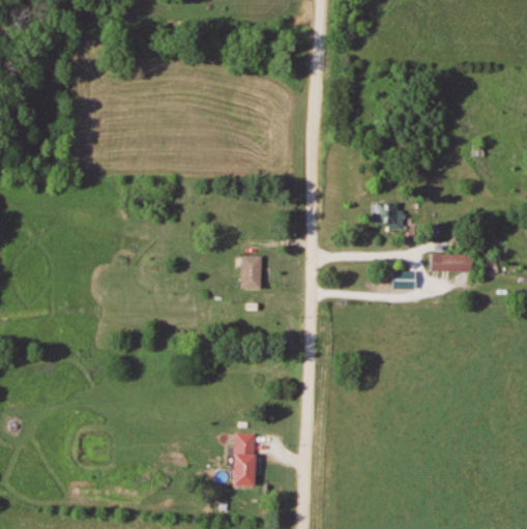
[(401,203),(374,202),(374,225),(383,225),(383,230),(401,231),(401,203)]
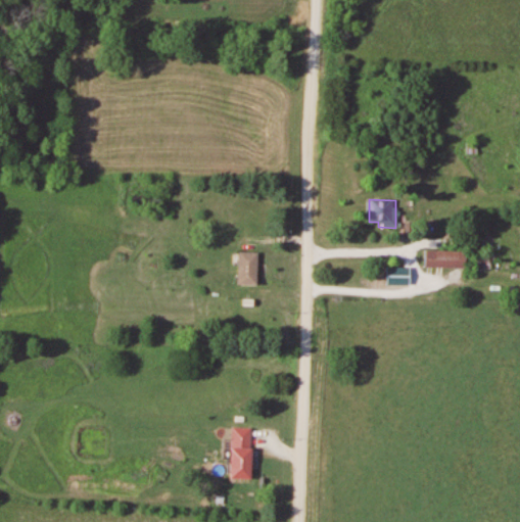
[(466,269),(466,251),(422,251),(422,269),(466,269)]
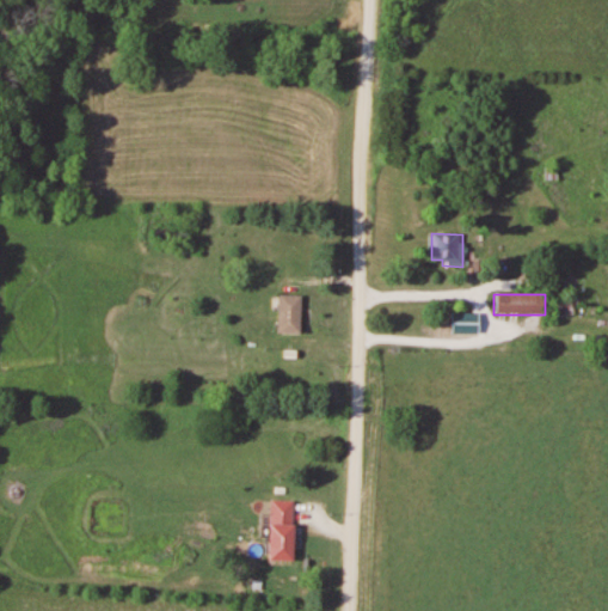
[(277,297),(277,335),(301,335),(301,297),(277,297)]
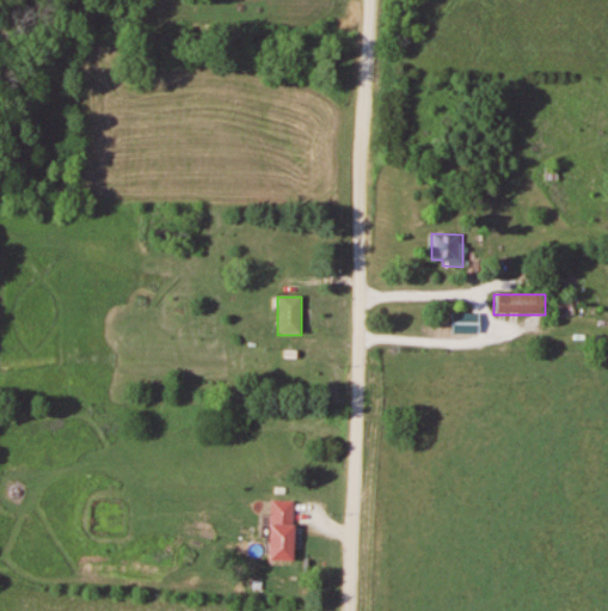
[(548,315),(571,315),(571,299),(548,299),(548,315)]
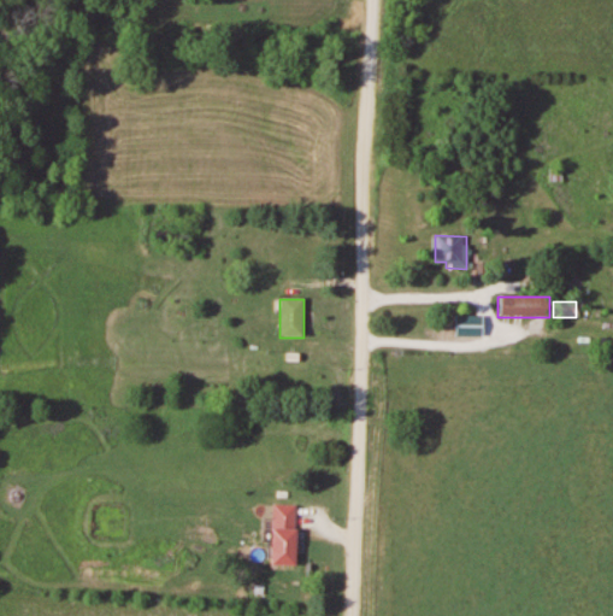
[(295,506),(271,506),(271,568),(295,568),(295,506)]
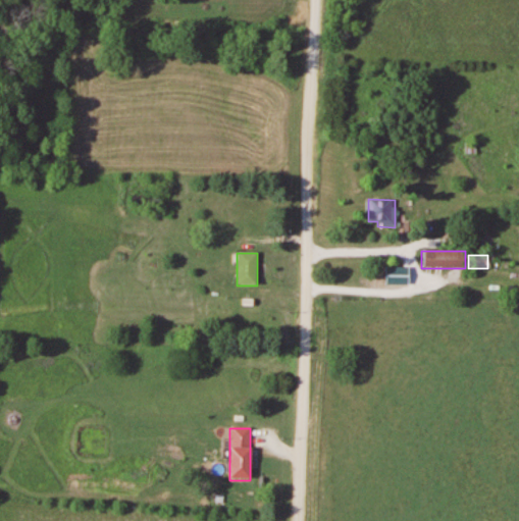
All buildings are outlined.
